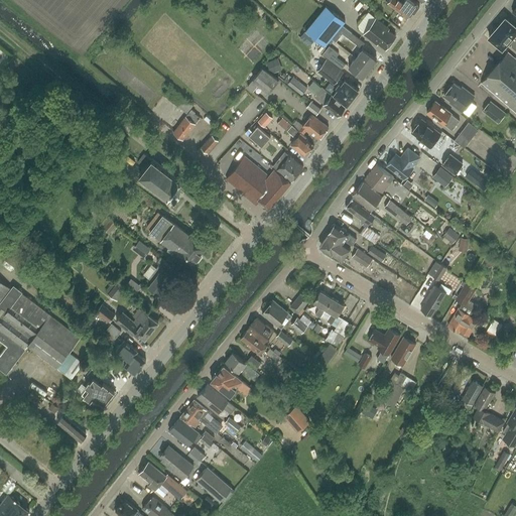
[(389,0),(388,2),(406,16),(408,17),(413,11),(414,12),(419,4),(418,3),(413,0),(401,0),(401,1),(399,0),(389,0)]
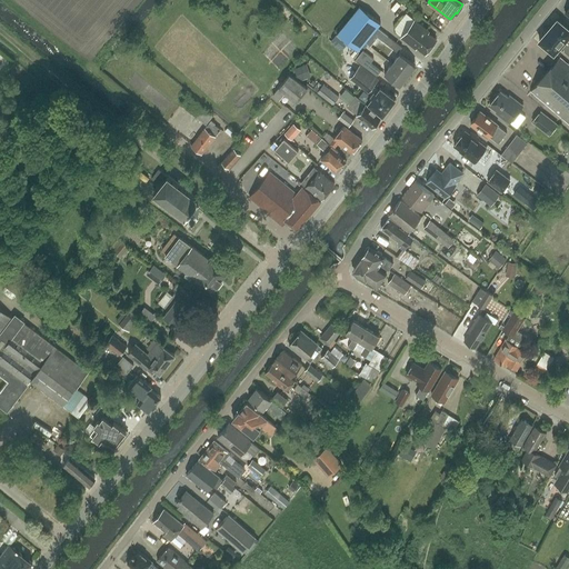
[(357,51),(380,25),(359,7),(337,35),(357,51)]
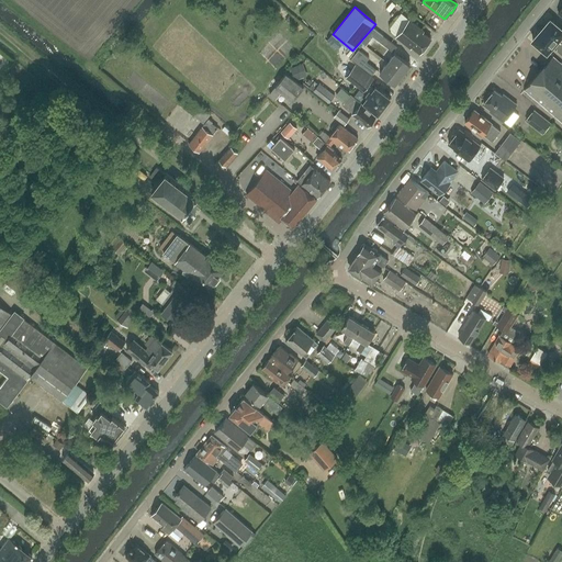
[(412,47),(418,52),(420,53),(430,40),(423,33),(424,31),(409,20),(396,36),(411,48),(412,47)]
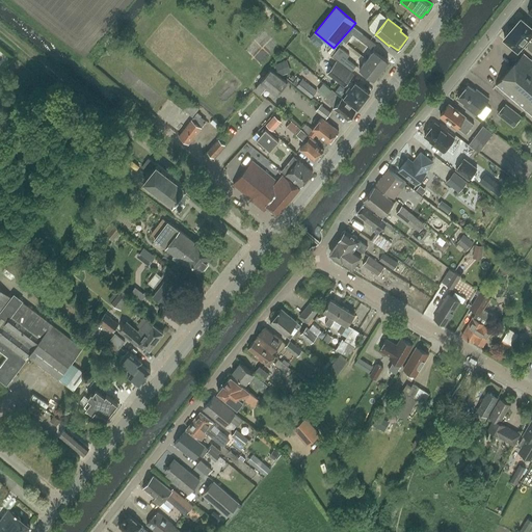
[(531,28),(521,19),(504,38),(517,50),(525,43),(528,46),(528,49),(531,51),(531,28)]
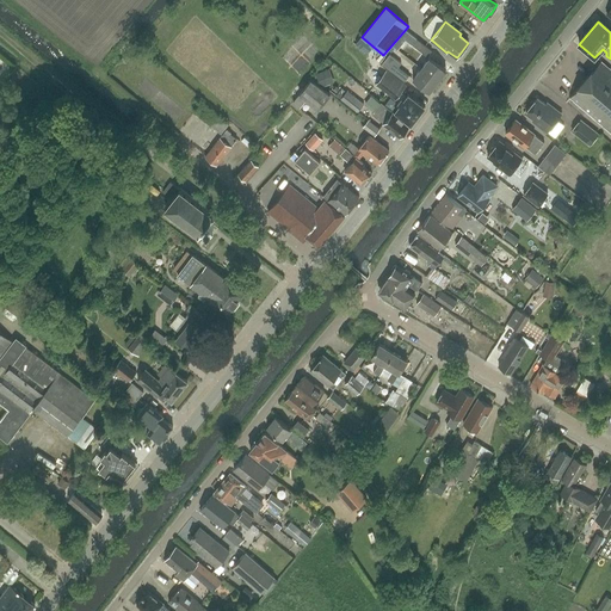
[(414,37),(408,32),(403,37),(411,43),(414,37)]
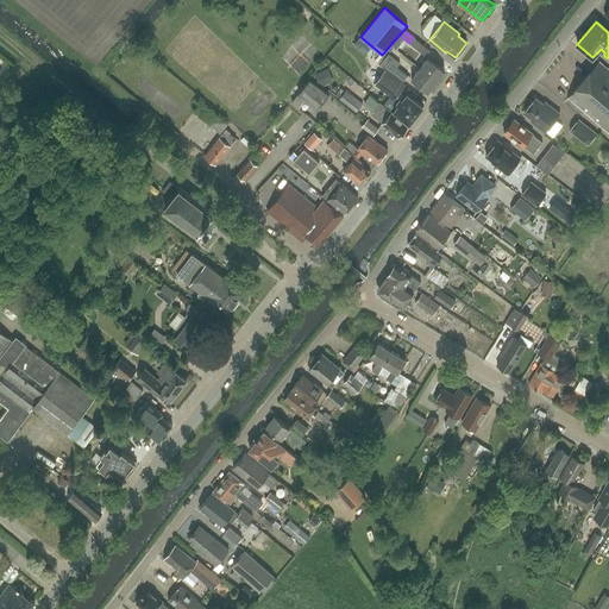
[(410,45),(426,57),(431,51),(415,39),(410,45)]
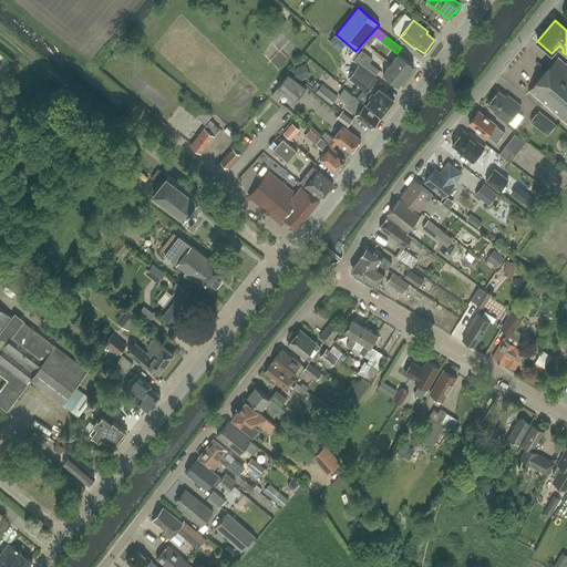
[(362,51),(356,60),(366,68),(370,62),(373,59),(362,51)]
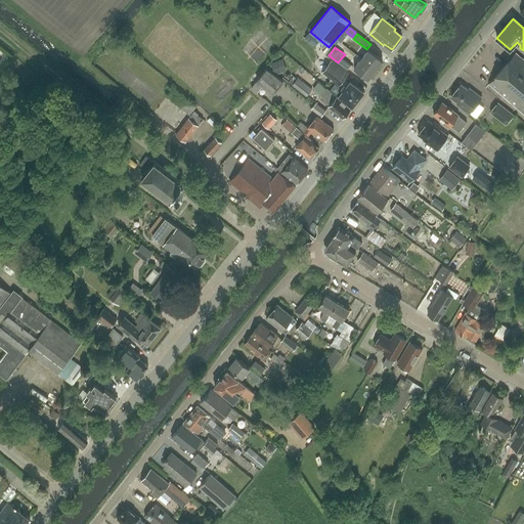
[(376,71),(379,66),(383,61),(368,50),(361,59),(376,71)]
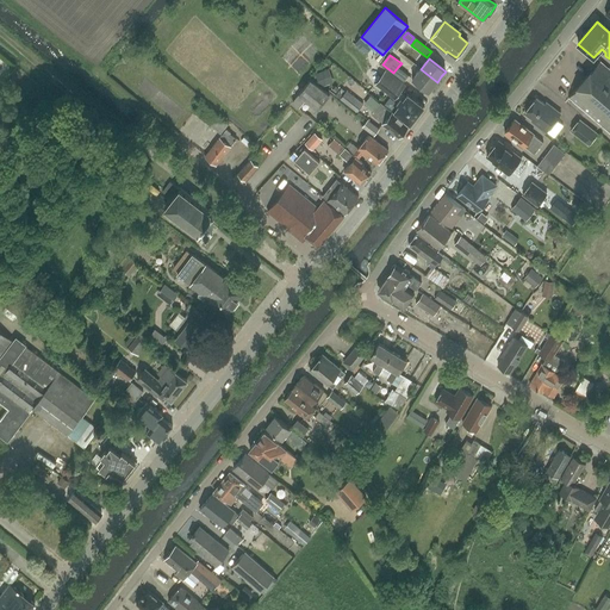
[(609,131),(609,70),(599,62),(570,97),(609,131)]
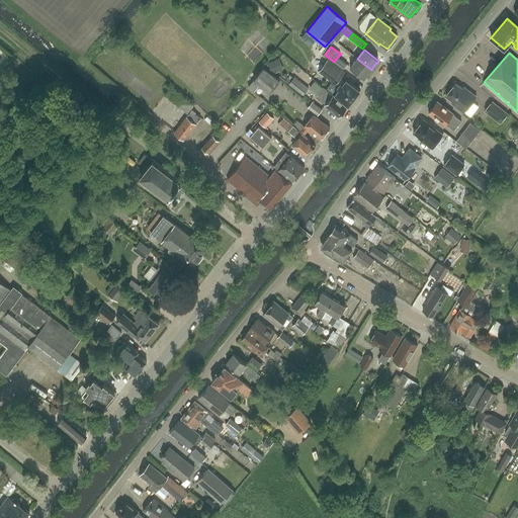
[(334,62),(344,69),(348,65),(338,57),(334,62)]
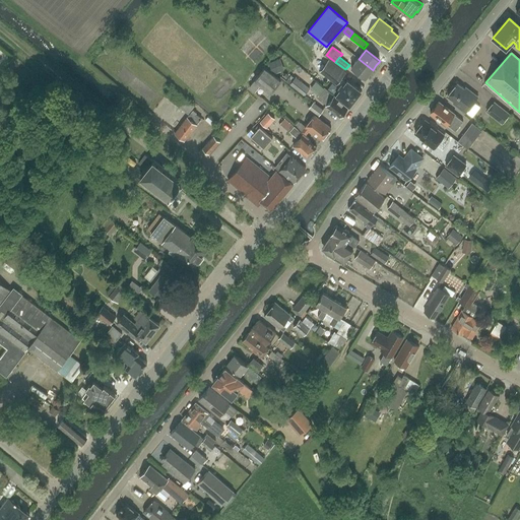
[(366,78),(373,70),(359,59),(351,67),(366,78)]
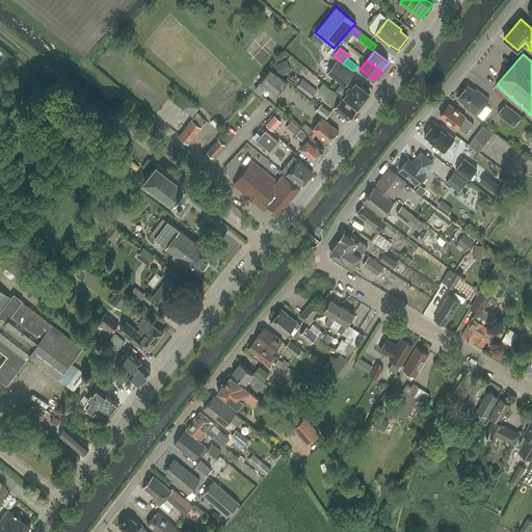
[(353,75),(344,67),(337,61),(328,72),(345,85),(347,81),(350,84),(346,89),(349,91),(345,97),(348,100),(352,103),(357,107),(369,92),(355,82),(354,84),(349,80),(353,75)]
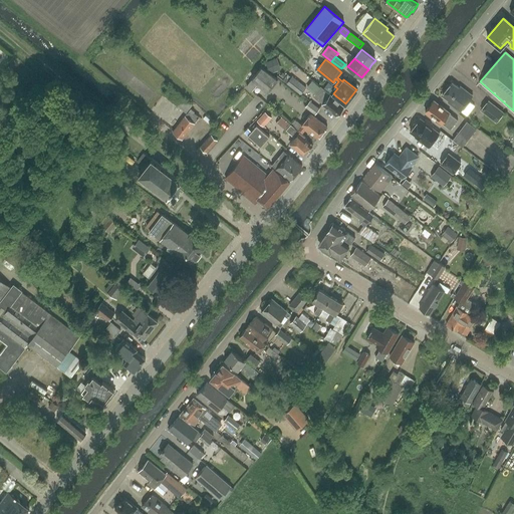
[(280,69),(276,60),(267,63),(271,72),(280,69)]
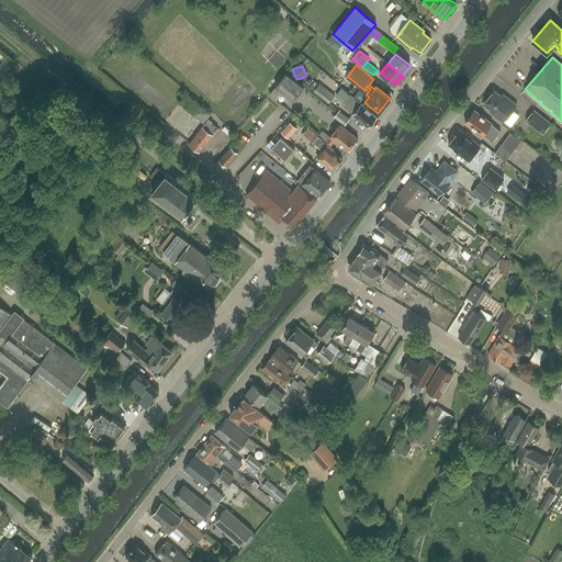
[(292,101),(303,87),(288,74),(270,93),(276,99),(281,91),(292,101)]
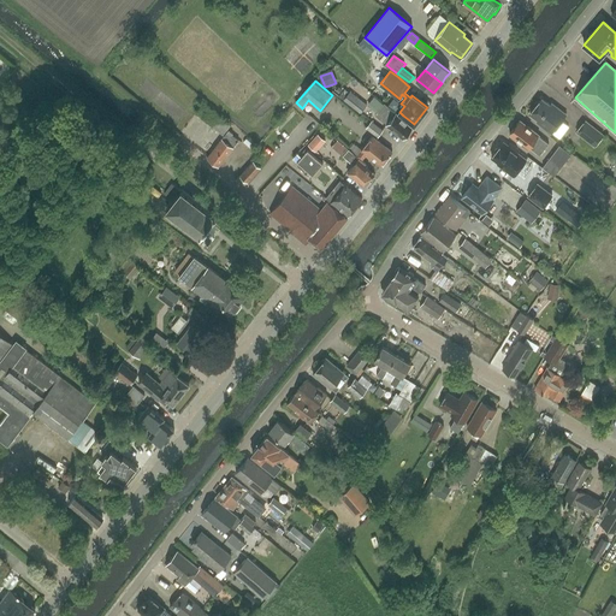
[(344,100),(360,113),(367,105),(350,92),(344,100)]
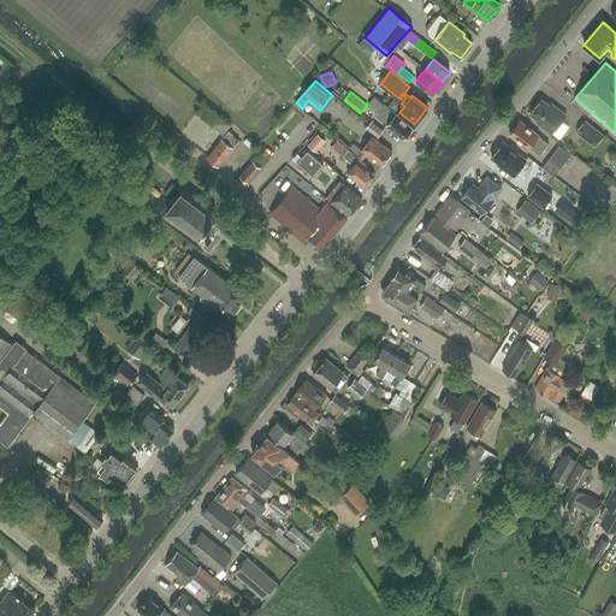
[(567,116),(557,107),(556,110),(543,99),(531,114),(544,125),(543,126),(552,134),(567,116)]
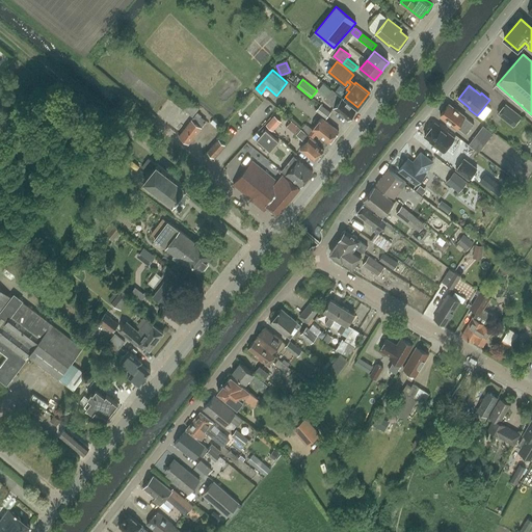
[(355,109),(331,89),(323,99),(334,107),(334,108),(339,112),(341,113),(348,118),(355,109)]
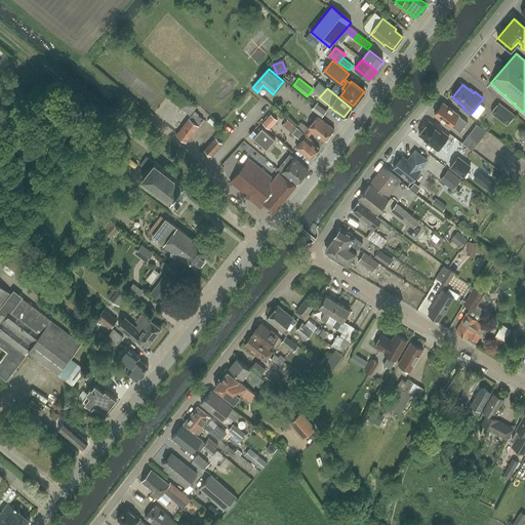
[(443,103),(435,114),(443,121),(442,122),(449,128),(450,125),(459,132),(467,123),(457,116),(459,114),(452,108),(451,109),(443,103)]
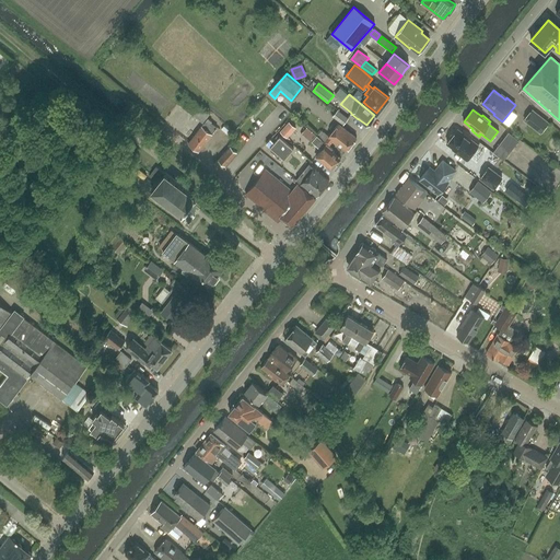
[(338,111),(333,117),(343,125),(348,118),(338,111)]
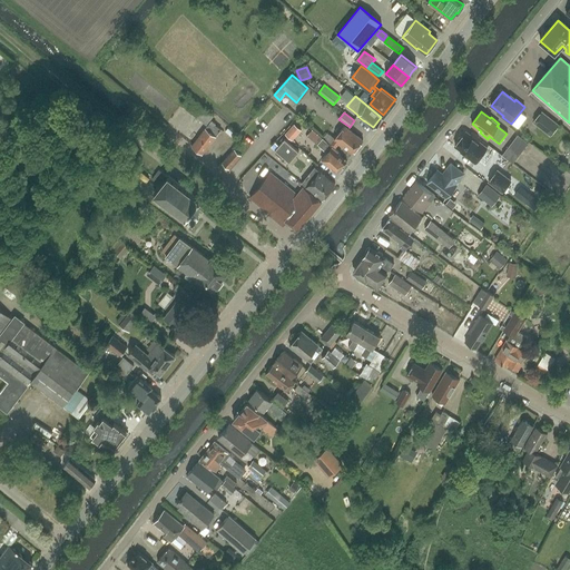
[(551,136),(559,126),(541,112),(533,123),(551,136)]
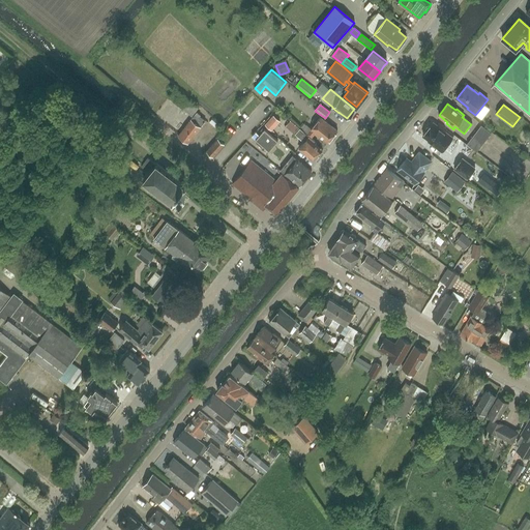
[(188,142),(206,120),(200,116),(201,115),(197,112),(179,135),(188,142)]
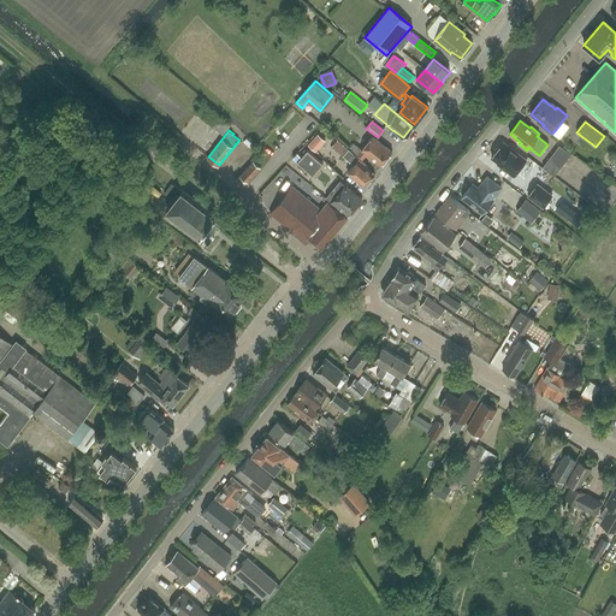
[(318,135),(308,146),(317,152),(326,141),(318,135)]
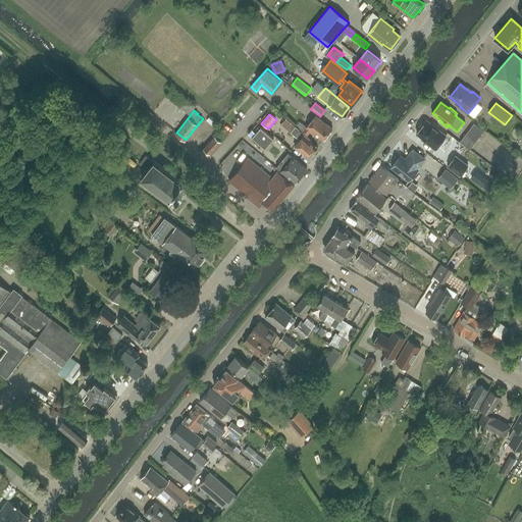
[(302,133),(307,137),(311,131),(323,141),(326,137),(328,137),(330,134),(329,133),(332,128),(315,115),(307,126),(307,127),(302,133)]
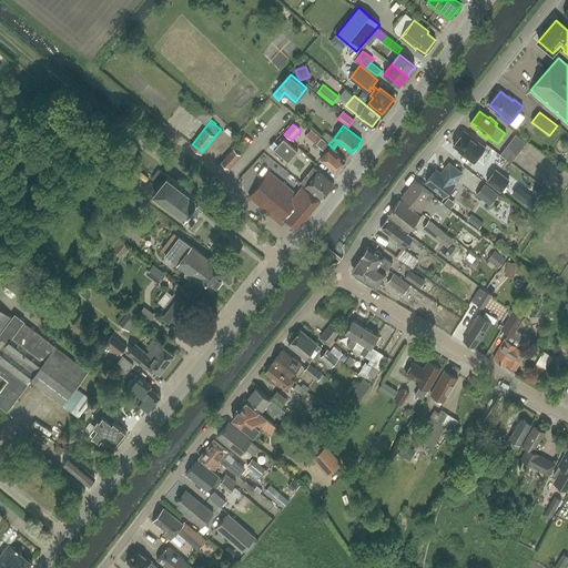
[(456,141),(454,145),(465,154),(465,156),(474,163),(486,148),(464,131),(460,137),(458,137),(456,140),(456,141)]
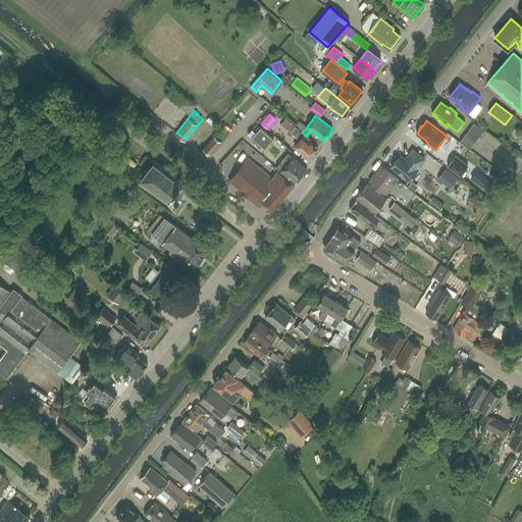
[(470,150),(484,132),(474,123),(460,142),(470,150)]
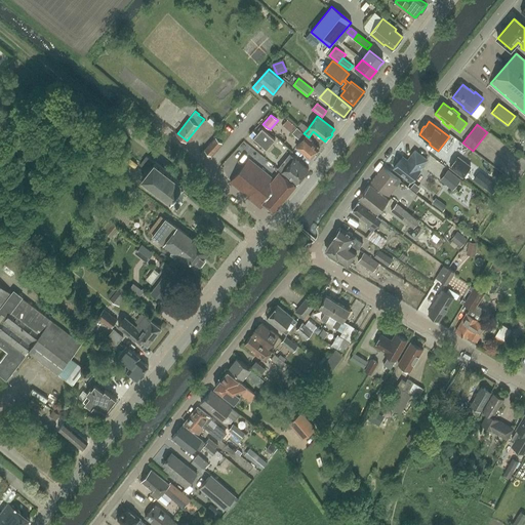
[(253,131),(249,134),(267,150),(275,139),(260,126),(257,129),(259,130),(256,133),(253,131)]
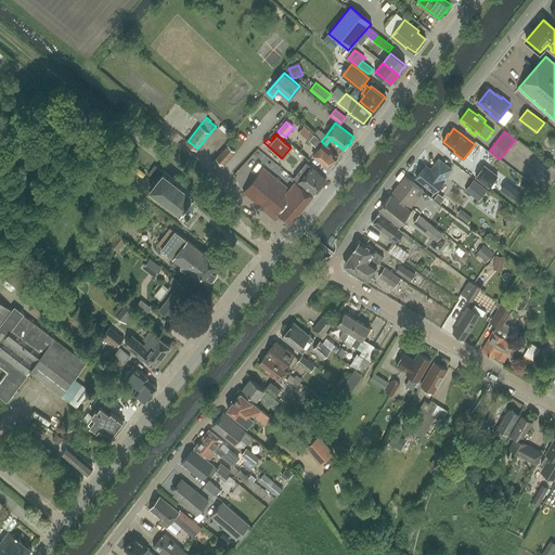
[(319,149),(313,156),(314,157),(314,158),(318,160),(320,162),(326,166),(326,168),(327,169),(331,168),(332,167),(332,165),(337,158),(330,151),(331,149),(326,145),(321,141),(314,134),(309,141),(319,149)]
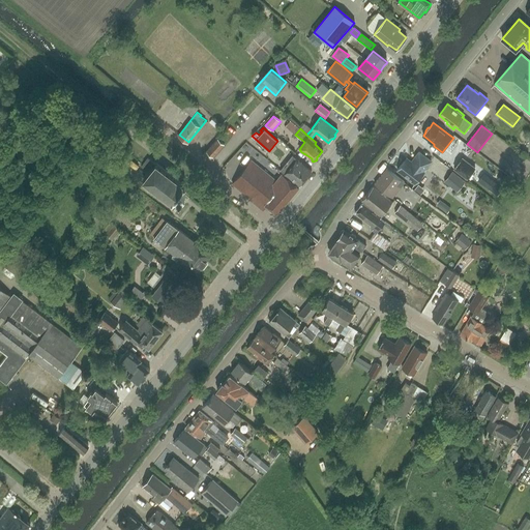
[(213,156),(225,144),(218,139),(207,151),(213,156)]
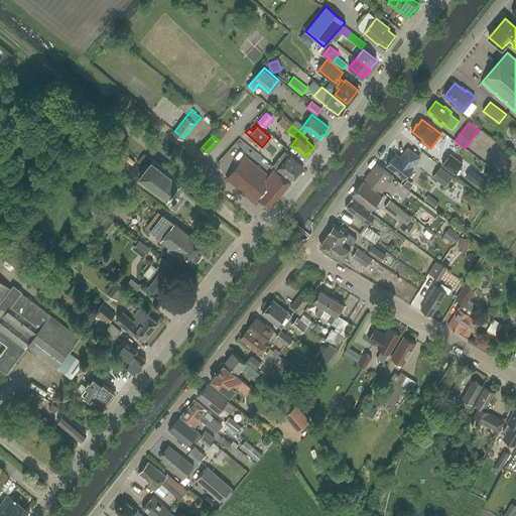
[(419,157),(408,148),(401,158),(396,154),(387,165),(404,179),(413,168),(412,167),(419,157)]
